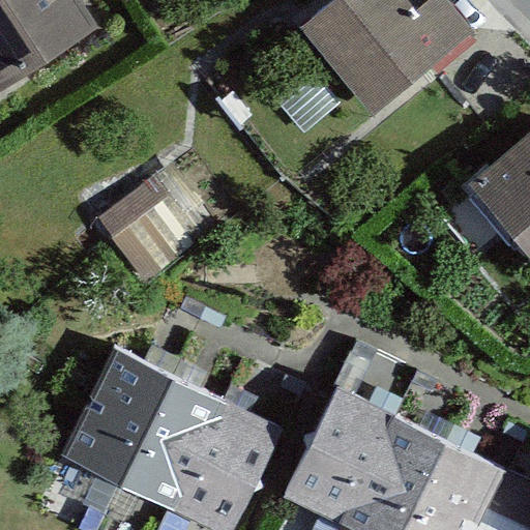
[(0,0),(0,91),(98,21),(82,0),(0,0)]
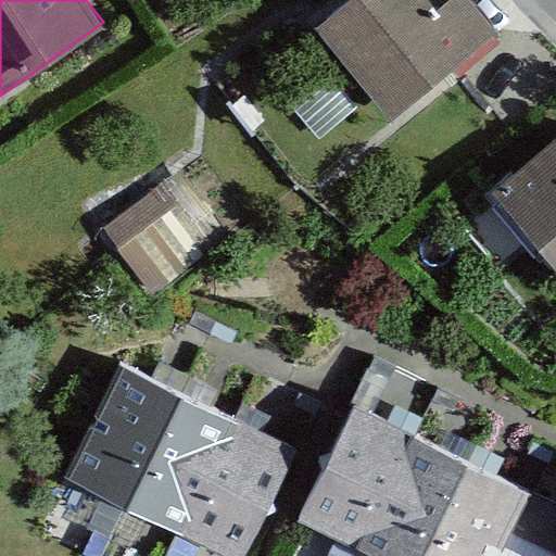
[(497,36),(466,0),(458,0),(440,16),(426,0),(356,0),(317,34),(393,124),(497,36)]
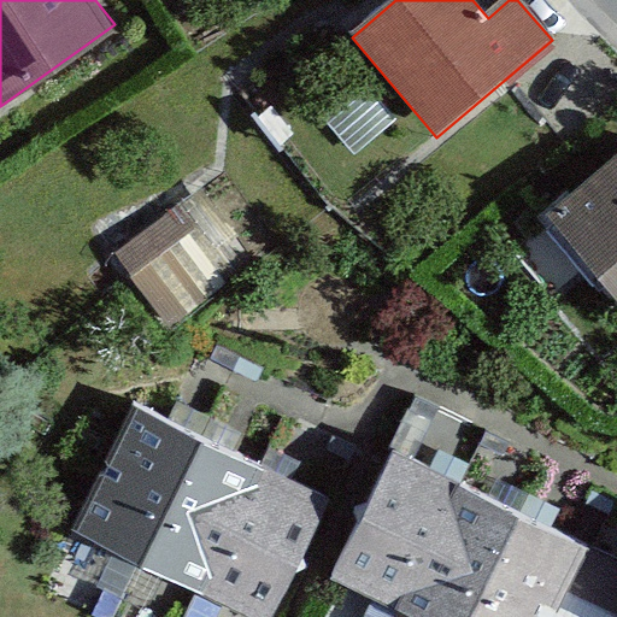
[(616,171),(553,227),(616,301),(616,171)]
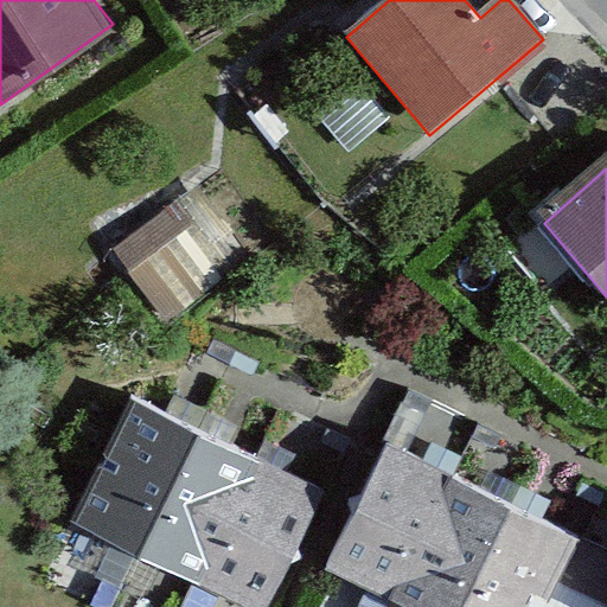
[(179,217),(128,230),(146,304),(197,291),(179,217)]
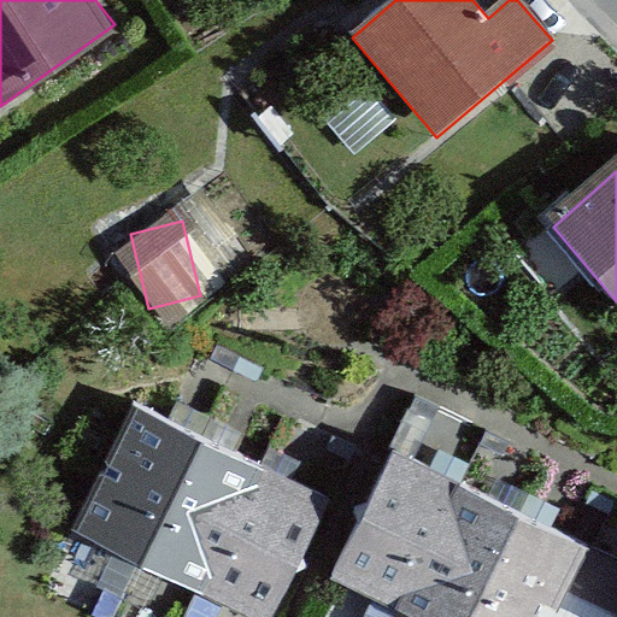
[(275,616),(329,501),(129,409),(69,539),(236,616),(275,616)]
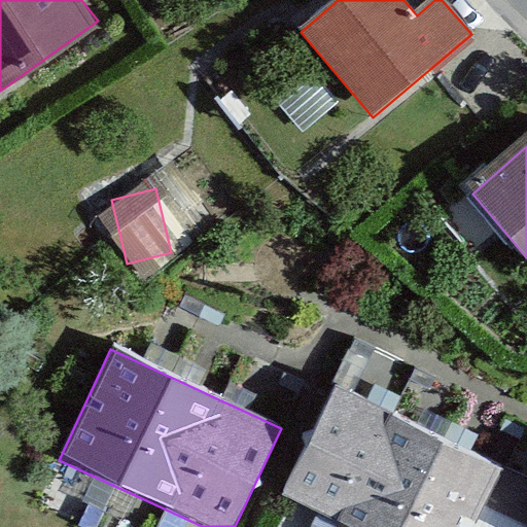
[(481,526),(510,470),(334,384),(277,498),(336,526),(481,526)]
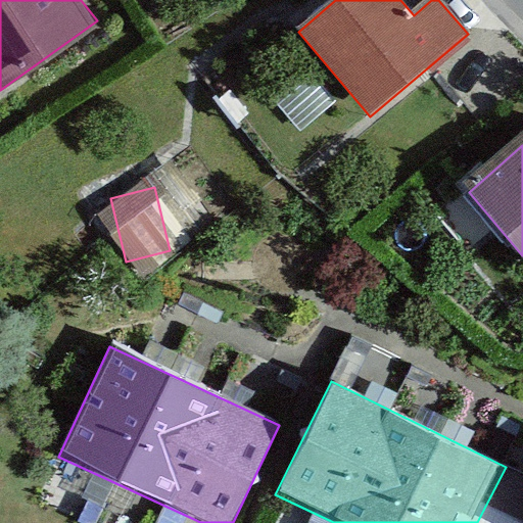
All buildings are outlined.
